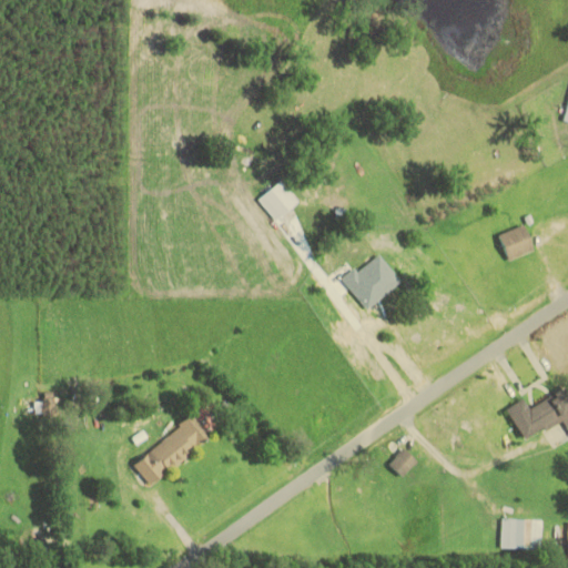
[(296,203),(277,183),(255,202),(274,223),(296,203)]
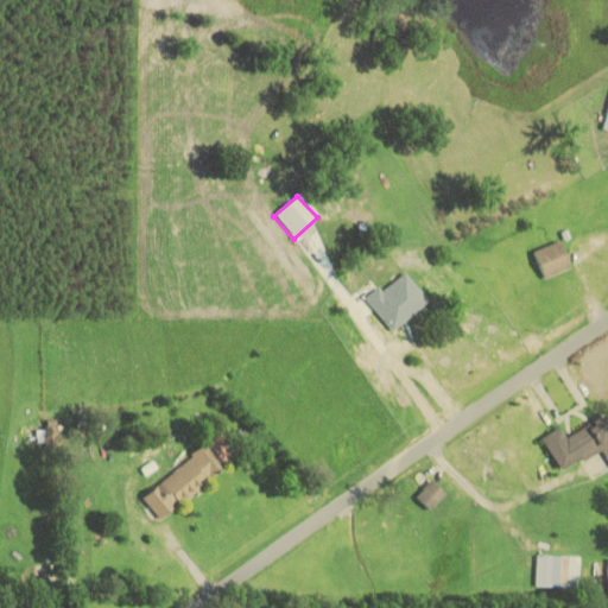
[(568,273),(557,245),(530,254),(539,283),(568,273)]
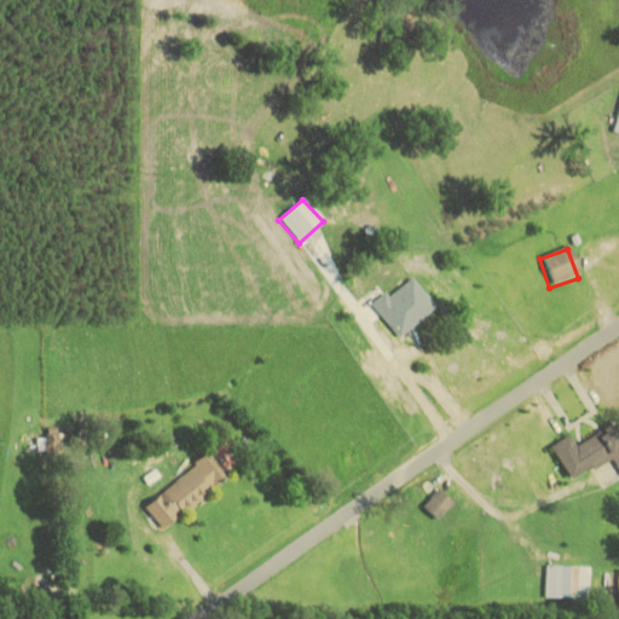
[(379,314),(392,334),(429,308),(416,289),(379,314)]
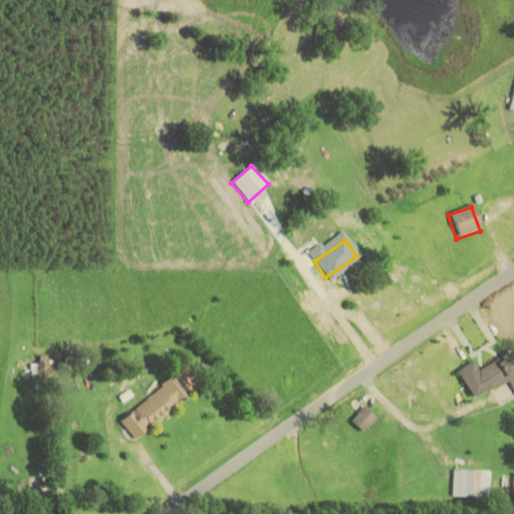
[(470,401),(505,382),(513,398),(513,397),(513,357),(511,352),(474,371),(470,363),(455,370),(470,401)]
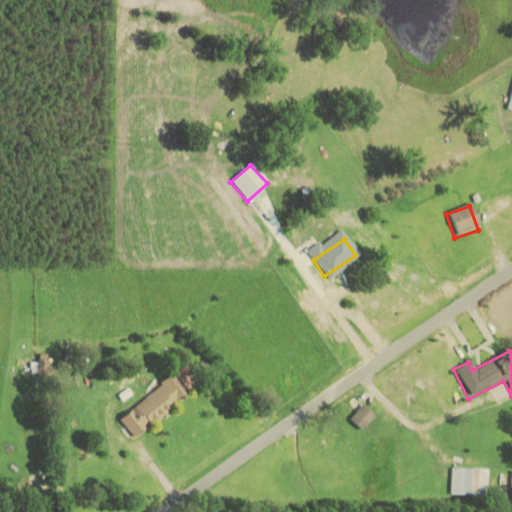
[(116,418),(130,438),(188,397),(174,377),(116,418)]
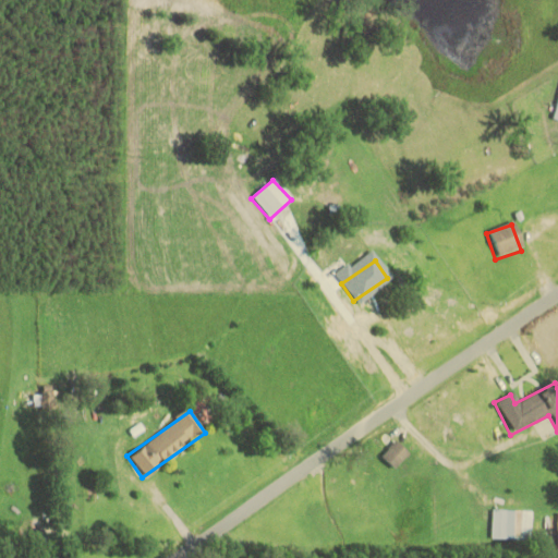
[(390,470),(402,458),(391,447),(379,458),(390,470)]
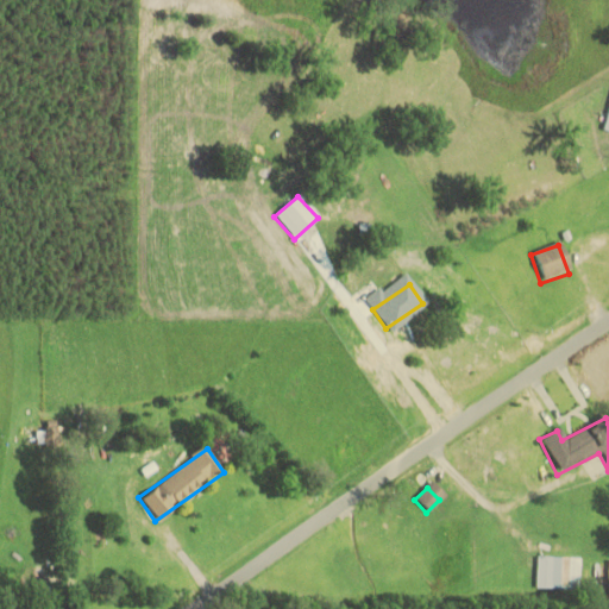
[(578,560),(535,560),(535,591),(578,591),(578,560)]
